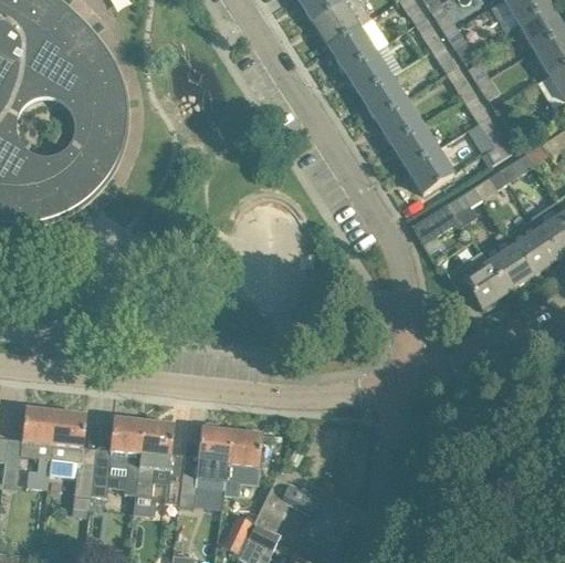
[(127,114),(125,96),(121,80),(111,59),(97,39),(83,21),(65,6),(58,0),(0,0),(0,221),(21,221),(42,219),(62,214),(79,205),(92,194),(104,180),(114,166),(121,149),(125,132),(127,114)]
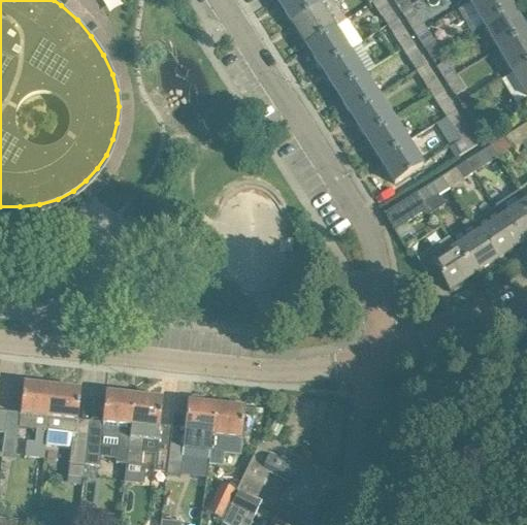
[(278,0),(292,21),(319,3),(317,0),(278,0)]
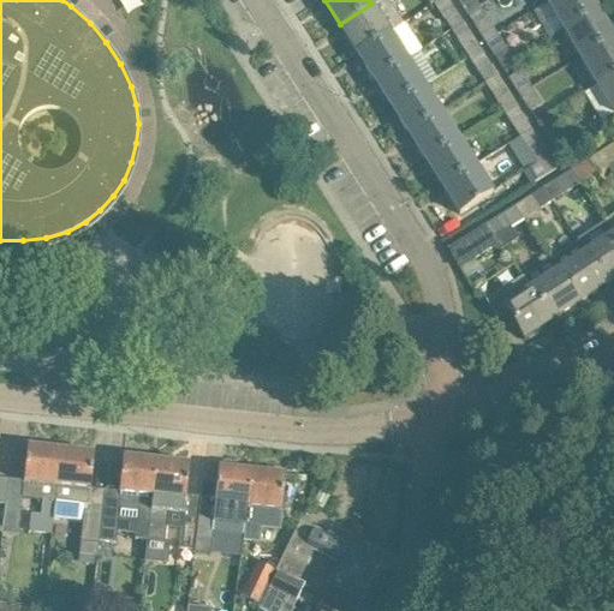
[(377,0),(371,4),(340,24),(357,52),(388,31),(404,21),(391,0),(377,0)]
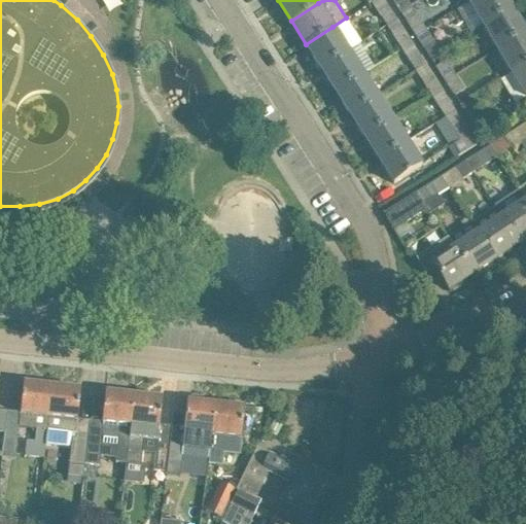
[(382,14),(387,24),(397,18),(386,0),(373,0),(382,14)]
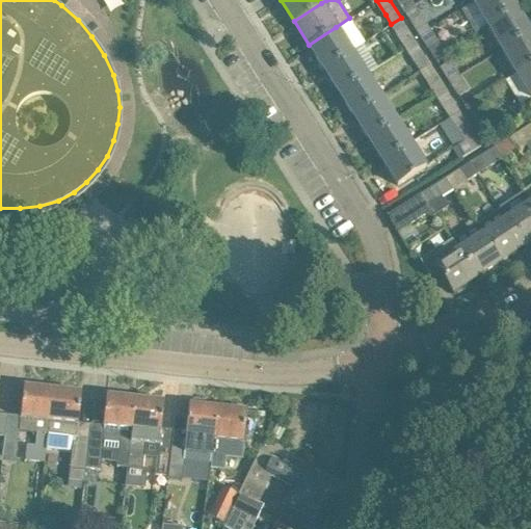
[(397,0),(404,10),(416,3),(413,0),(397,0)]
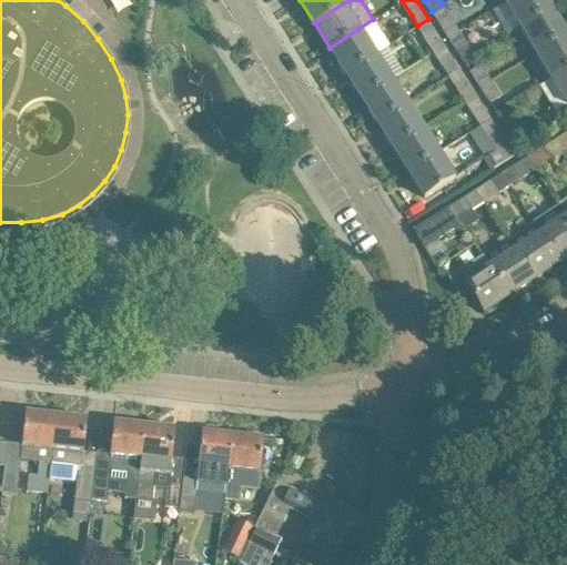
[(507,0),(522,26),(552,8),(547,0),(507,0)]
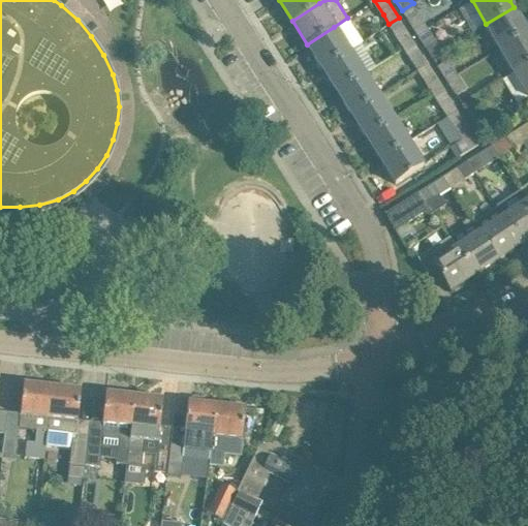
[(514,7),(486,24),(500,48),(527,32),(527,29),(514,7)]
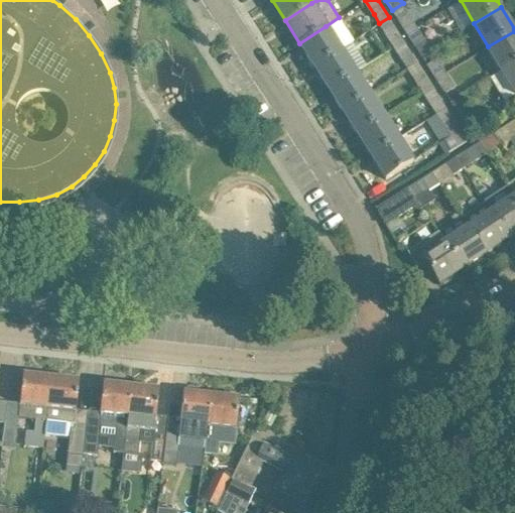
[(398,18),(407,32),(417,25),(408,11),(398,18)]
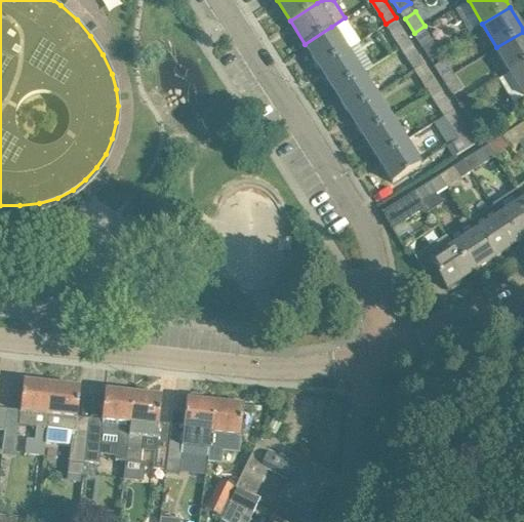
[(386,24),(400,46),(410,40),(396,17),(386,24)]
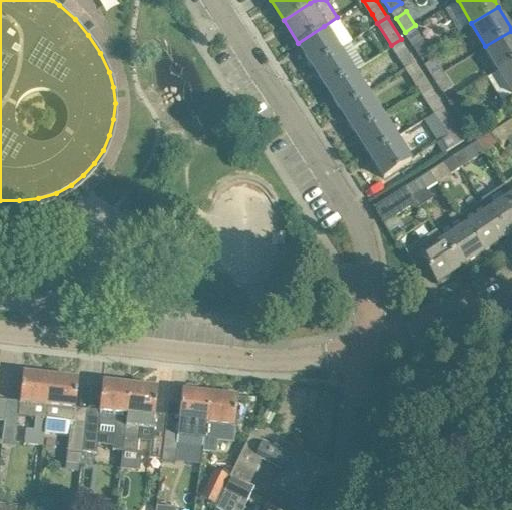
[(415,25),(405,32),(413,45),(423,39),(415,25)]
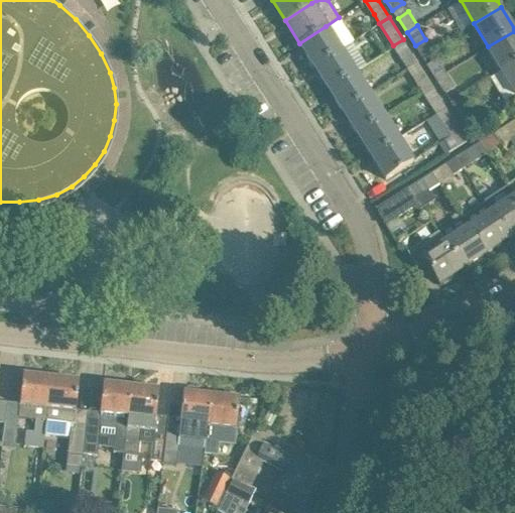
[(341,48),(326,26),(299,43),(313,66),(341,48)]
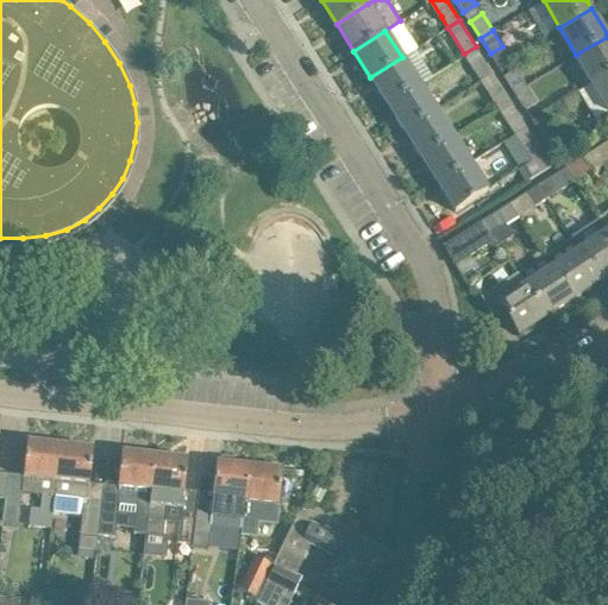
[(607,37),(576,55),(593,82),(607,73),(607,37)]
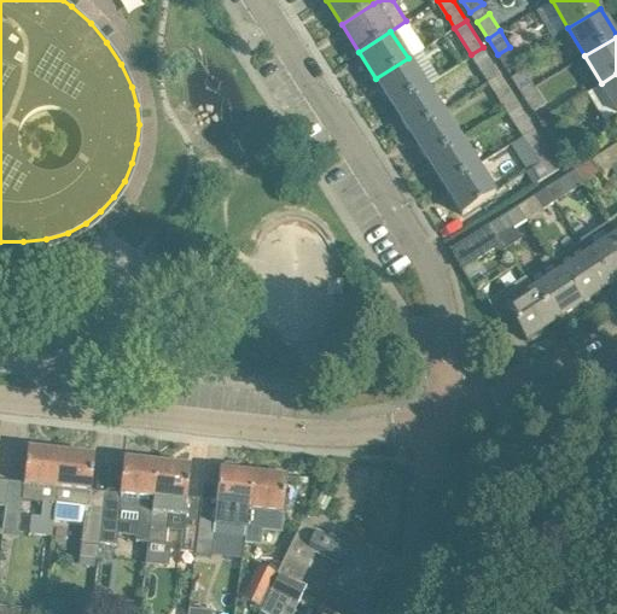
[(488,82),(500,74),(483,47),(471,54),(488,82)]
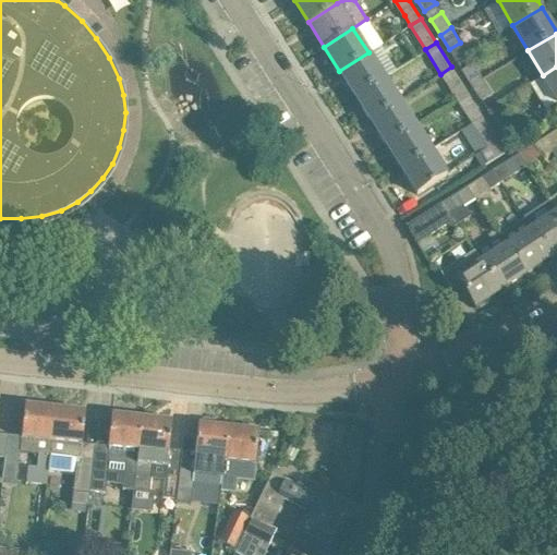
[(384,76),(368,52),(339,71),(354,95),(384,76)]
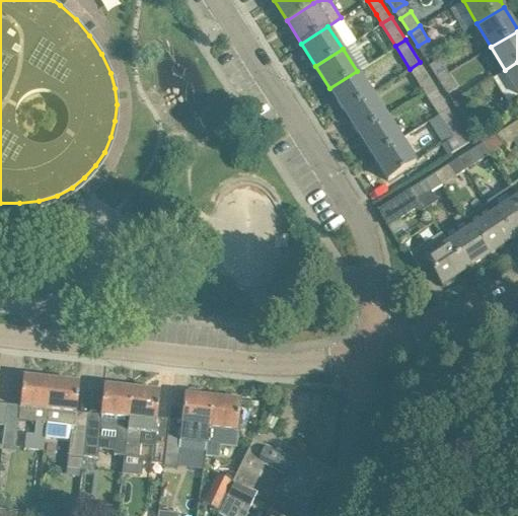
[(430,63),(439,77),(449,71),(440,57),(430,63)]
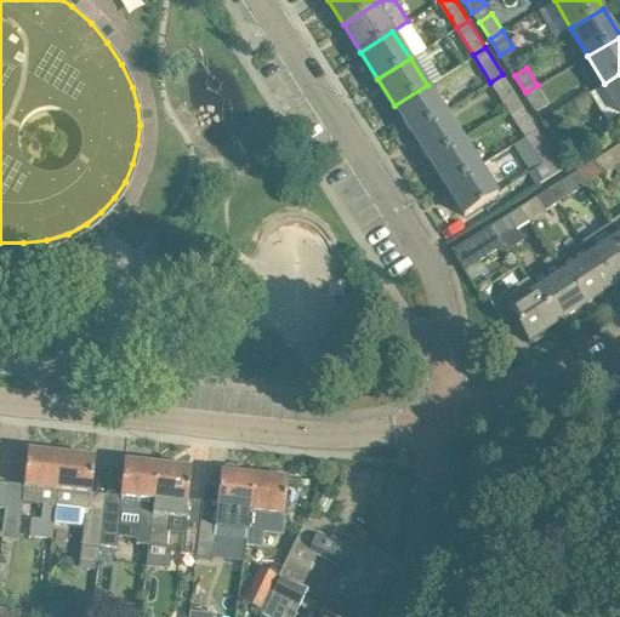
[(476,73),(471,75),(444,92),(450,102),(482,83),(476,73)]
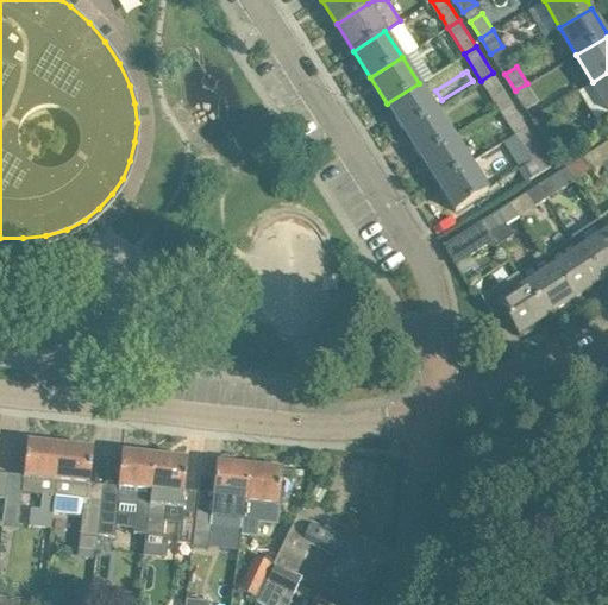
[(481,81),(501,112),(513,104),(493,73),(481,81)]
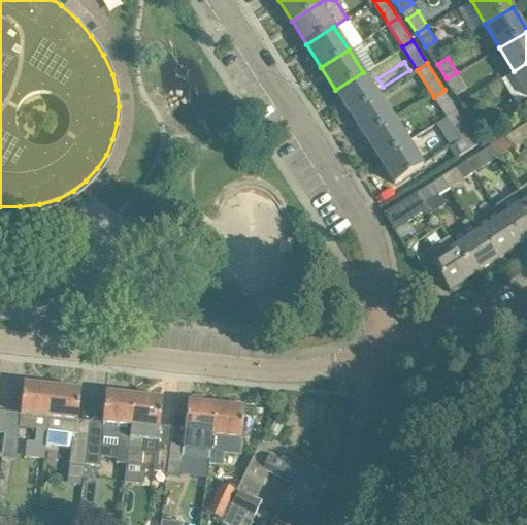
[(526,63),(514,71),(526,94),(526,63)]
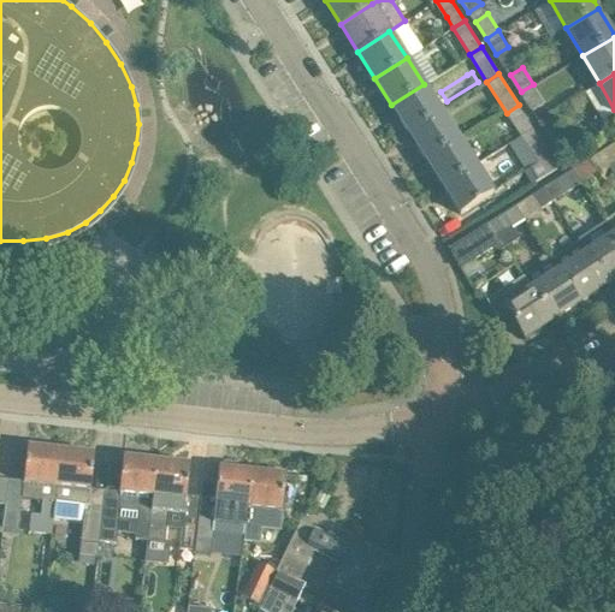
[(441,111),(424,84),(391,105),(409,131),(441,111)]
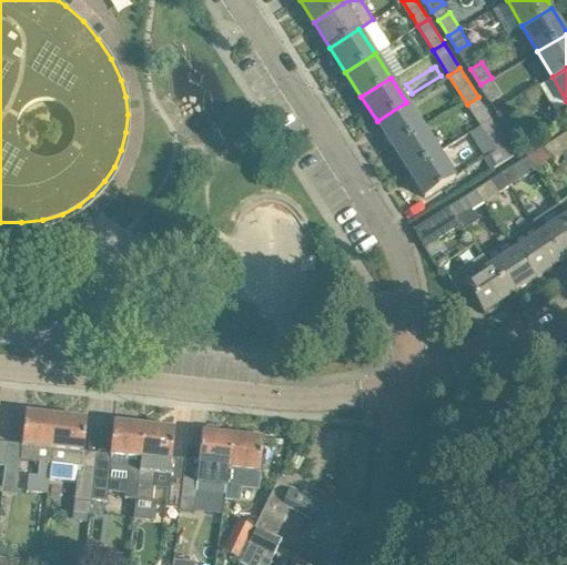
[(489,100),(492,99),(502,93),(492,78),(481,84),(489,100)]
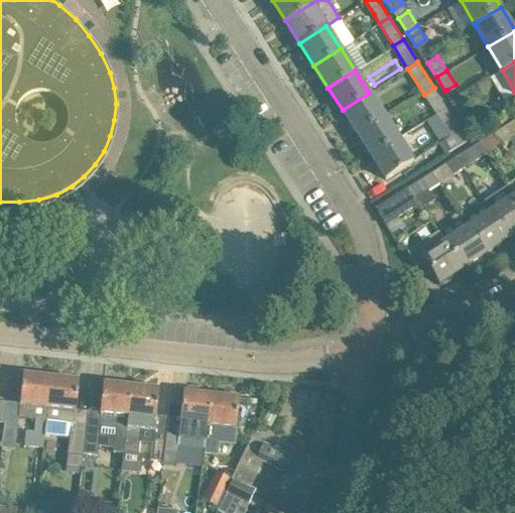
[(416,99),(428,118),(446,107),(434,88),(424,95),(416,99)]
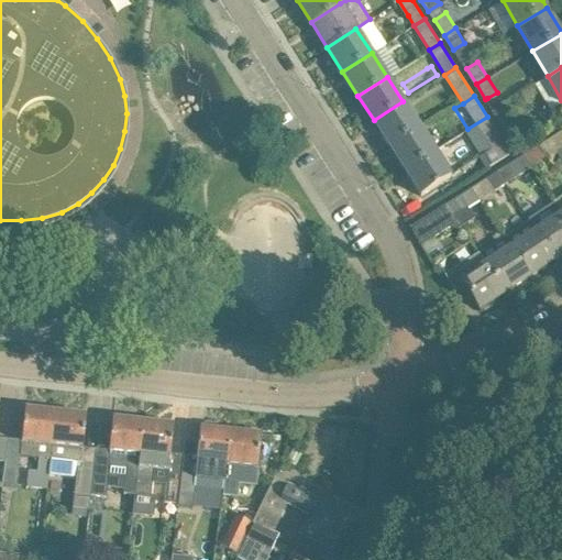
[(418,125),(403,101),(374,120),(389,144),(418,125)]
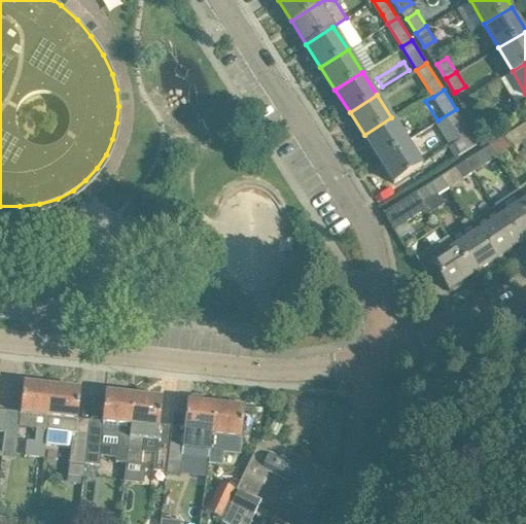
[(470,96),(462,102),(460,103),(476,126),(486,118),(470,96)]
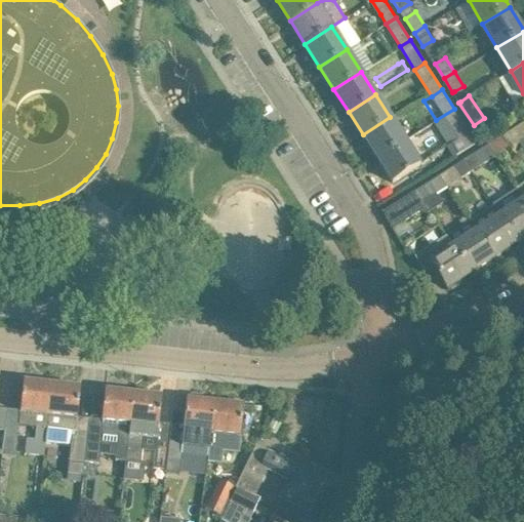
[(454,109),(436,120),(434,121),(448,145),(447,146),(453,156),(475,142),(454,109)]
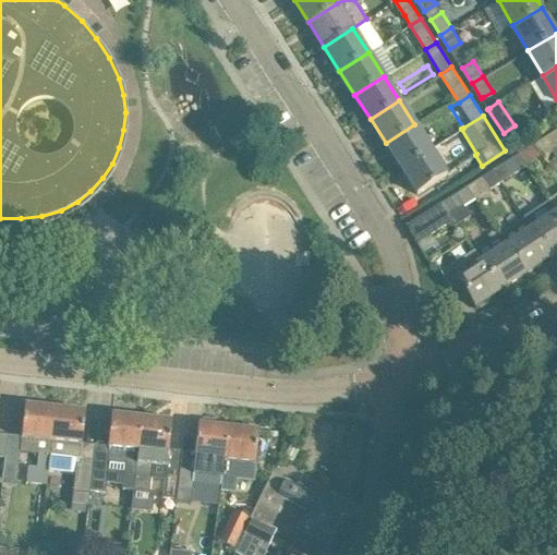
[(430,149),(414,124),(386,143),(401,167),(430,149)]
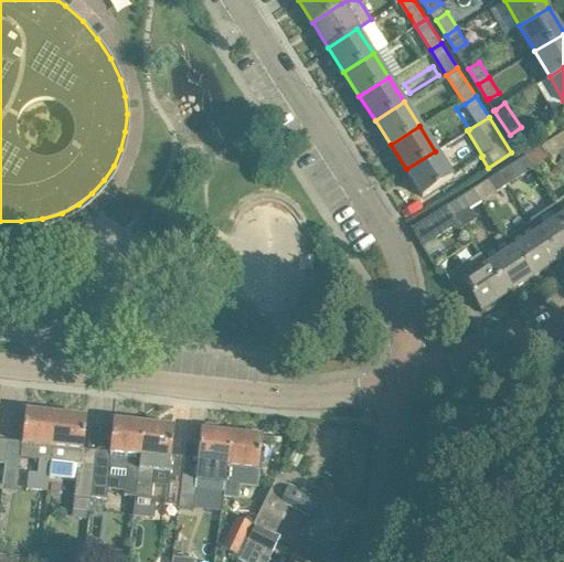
[(563,130),(551,139),(559,150),(563,147),(563,130)]
